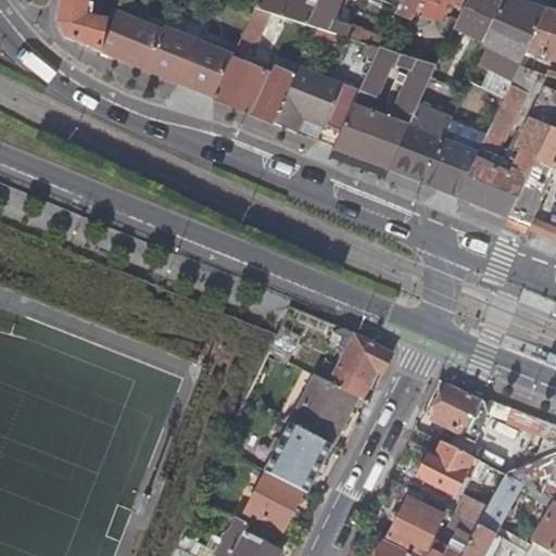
[(60,0),(57,23),(57,26),(64,38),(99,53),(100,52),(102,53),(110,10),(111,0),(60,0)]
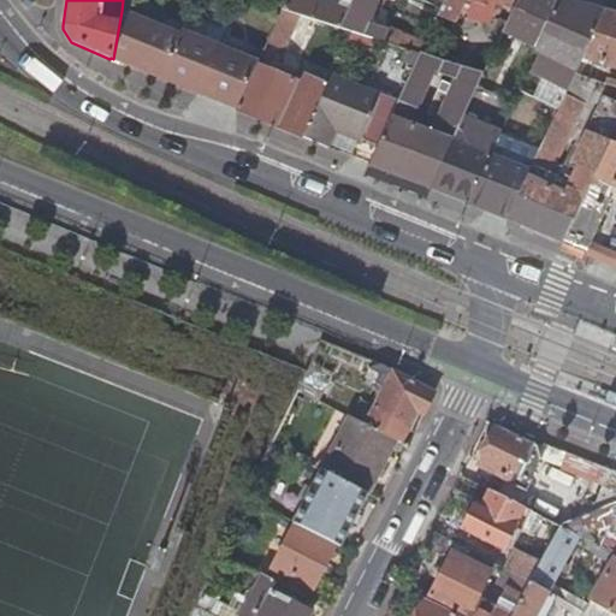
[(285,0),(282,9),(301,15),(341,28),(353,0),(343,0),(342,3),(333,0),(285,0)]
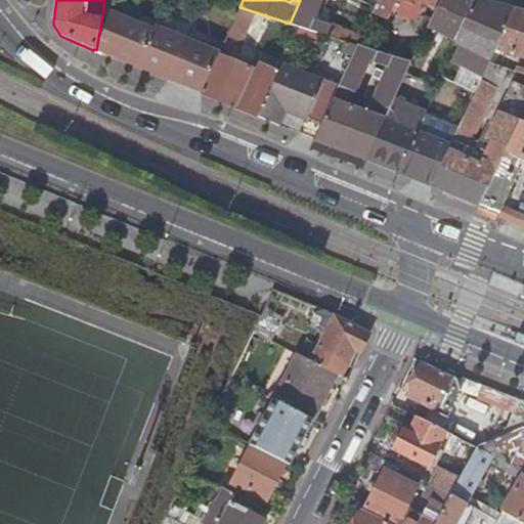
[(300,0),(290,24),(299,27),(325,36),(330,25),(311,18),(318,0),(300,0)]
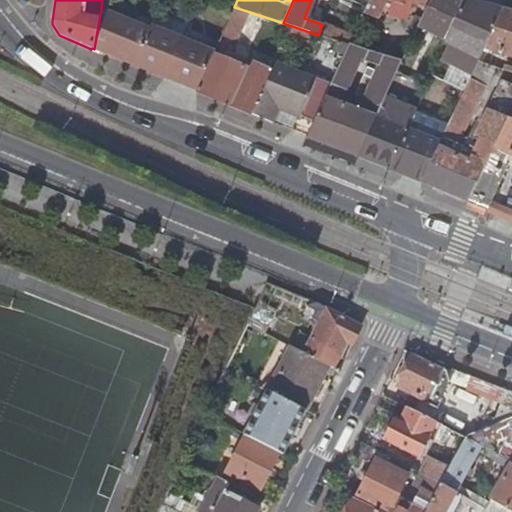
[(424,0),(369,0),(363,13),(377,18),(385,0),(408,0),(413,1),(423,4),(424,0)]
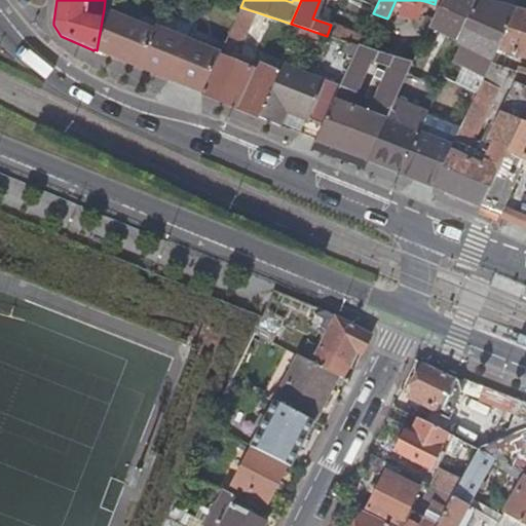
[(420,17),(424,1),(419,0),(403,0),(401,11),(420,17)]
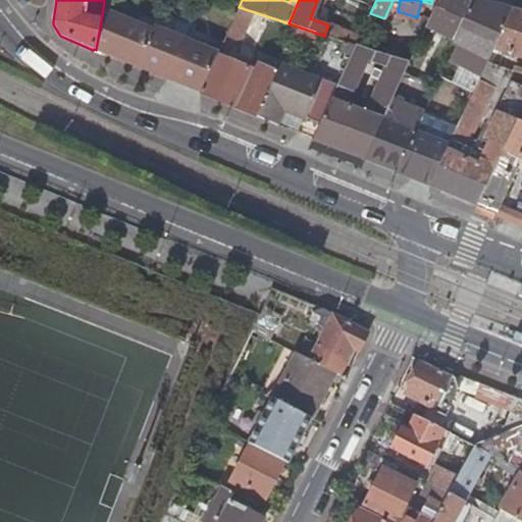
[(437,0),(430,17),(459,30),(472,0),(437,0)]
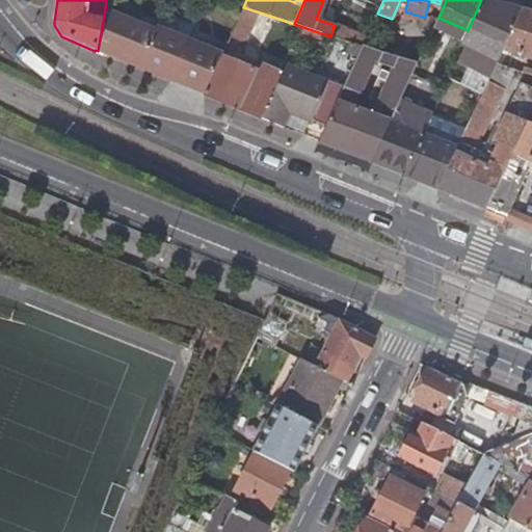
[(243,7),(241,14),(232,33),(247,40),(260,12),(243,7)]
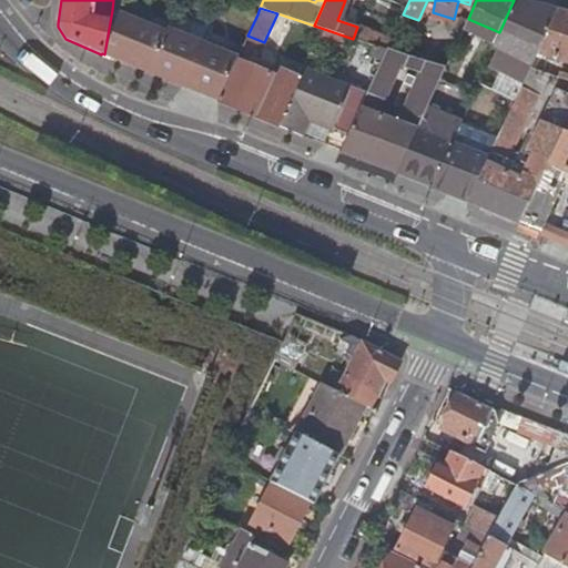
[(112,10),(104,54),(129,64),(217,100),(236,60),(237,56),(169,28),(168,32),(112,10)]
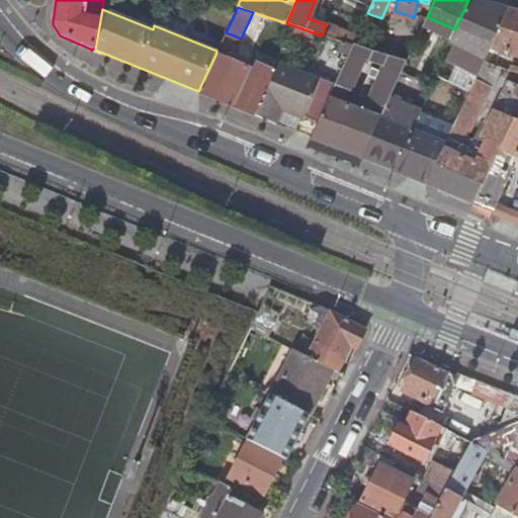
[(517,12),(509,10),(494,41),(491,48),(517,57),(517,67),(512,65),(510,71),(517,73),(517,12)]
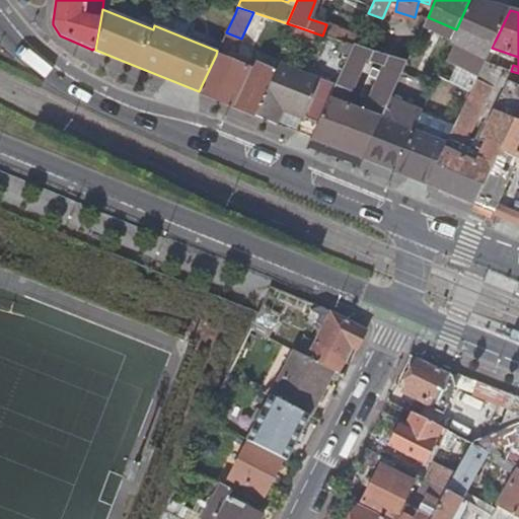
[(396,86),(392,94),(425,107),(439,77),(435,75),(456,29),(428,17),(406,64),(396,86)]
